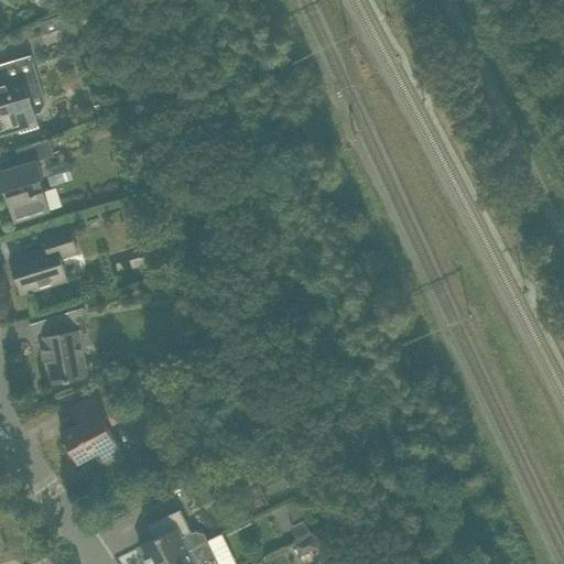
[(0,134),(9,132),(19,130),(20,133),(40,128),(35,114),(30,97),(43,94),(31,55),(2,64),(0,64),(0,134)]
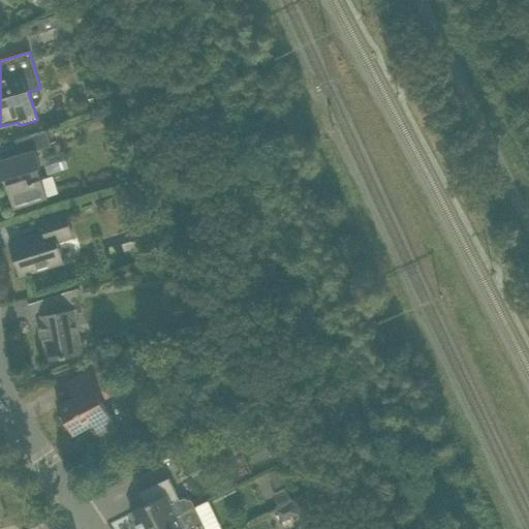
[(106,112),(97,115),(100,124),(110,121),(106,112)]
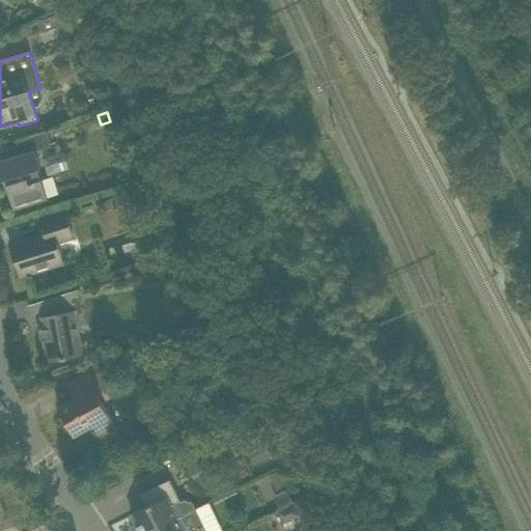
[(21,155),(12,158),(0,161),(0,180),(5,179),(7,184),(5,185),(14,210),(47,198),(37,169),(40,168),(35,151),(51,146),(46,131),(17,140),(21,155)]
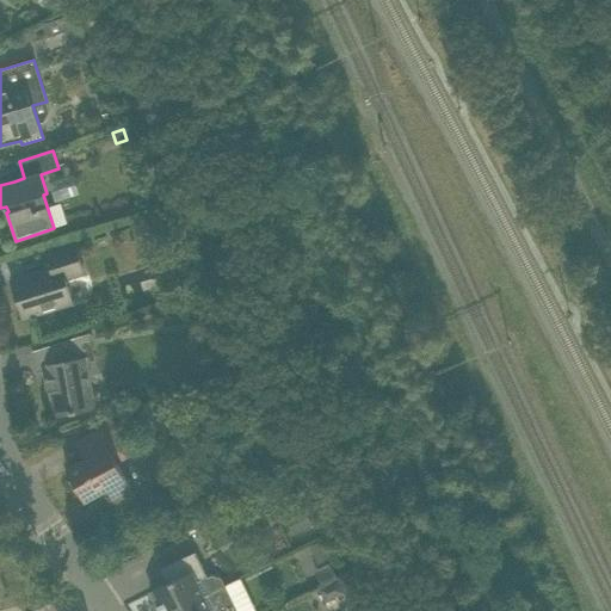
[(75,245),(69,246),(47,253),(51,270),(12,282),(23,316),(72,302),(65,279),(84,273),(75,245)]
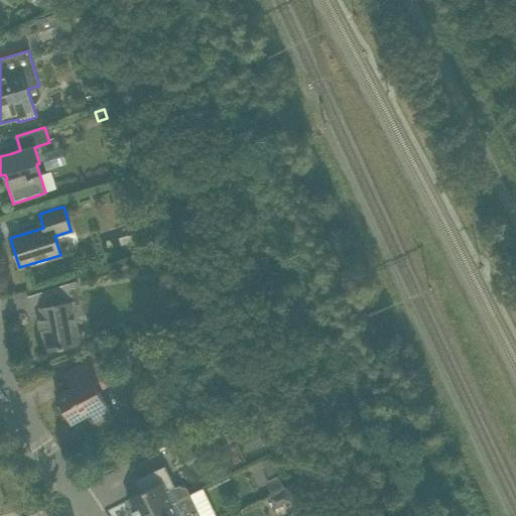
[(45,351),(66,347),(80,344),(73,305),(81,304),(77,281),(27,296),(30,314),(42,311),(43,319),(39,320),(38,321),(39,329),(41,330),(42,330),(45,351)]
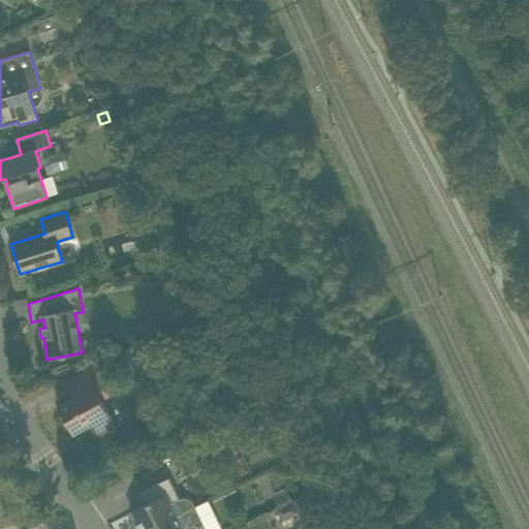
[(64,429),(69,426),(73,434),(93,424),(97,432),(113,424),(100,401),(114,394),(98,365),(73,378),(82,393),(58,406),(62,414),(58,416),(64,429)]
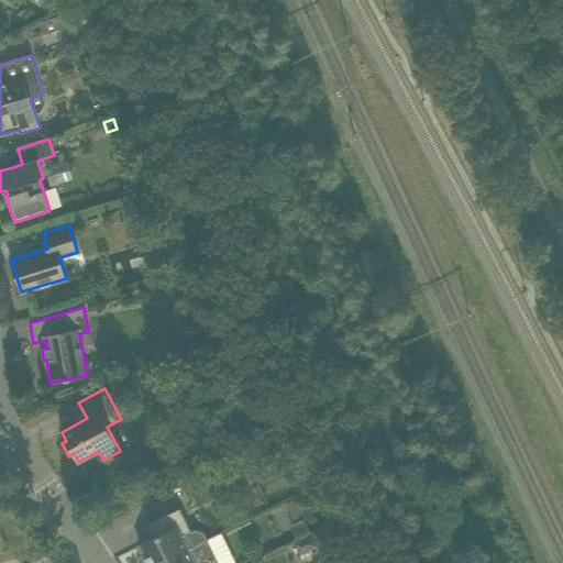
[(319,548),(307,496),(288,500),(300,552),(319,548)]
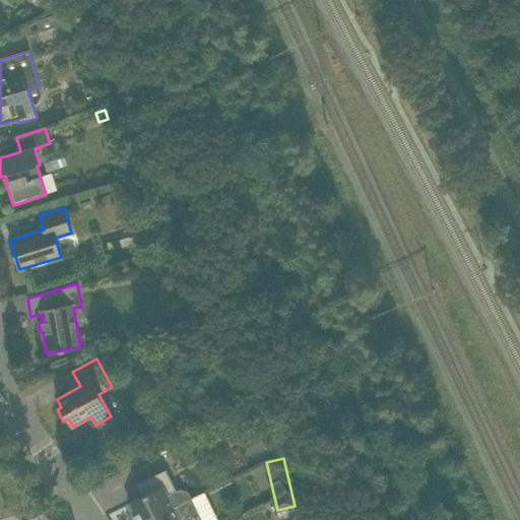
[(128,503),(133,513),(130,514),(132,519),(146,519),(192,498),(189,491),(181,489),(177,491),(167,469),(154,474),(142,480),(147,493),(128,503)]
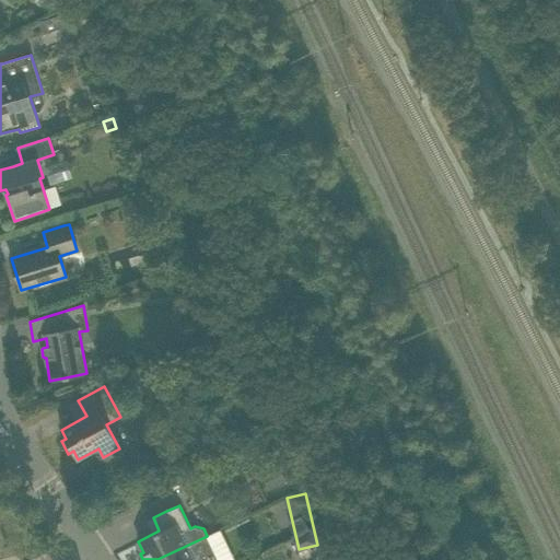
[(218,559),(207,536),(158,559),(218,559)]
